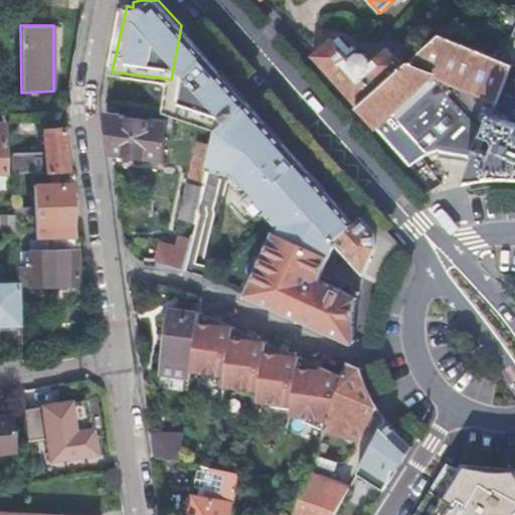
[(167,107),(166,110),(217,127),(219,122),(245,98),(234,84),(181,25),(171,79),(171,84),(169,94),(167,107)]
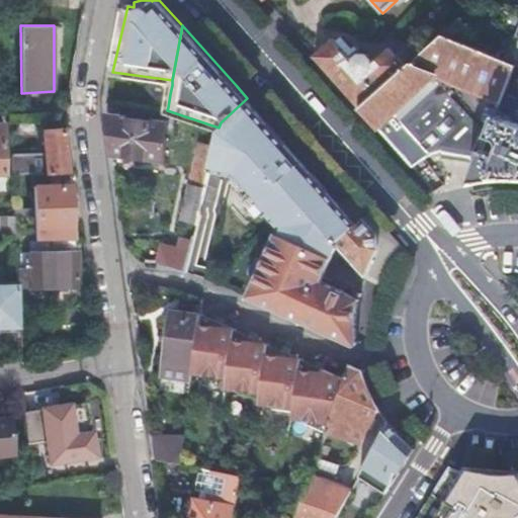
[(517,26),(514,37),(503,62),(513,66),(517,68),(517,26)]
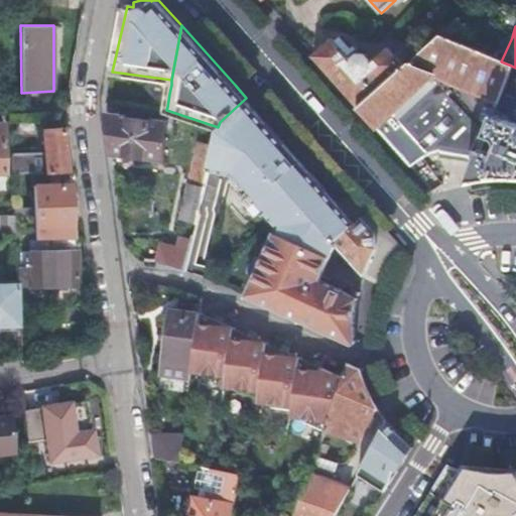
[(501,61),(439,35),(403,67),(357,107),(411,168),(434,148),(475,164),(493,115),(511,66),(501,61)]
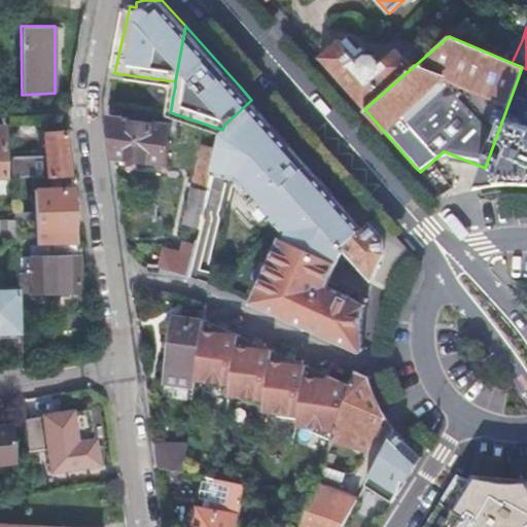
[(364,109),(412,68),(396,51),(378,68),(379,63),(374,57),(367,56),(363,60),(345,39),(341,43),(338,41),(318,58),(364,109)]
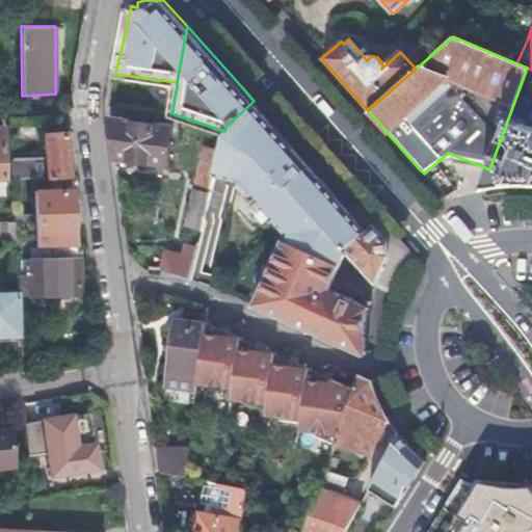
[(227,126),(224,131),(225,132),(220,148),(214,171),(240,179),(274,218),(287,232),(255,303),(296,322),(312,329),(331,286),(347,250),(346,248),(368,230),(254,101),(227,126)]
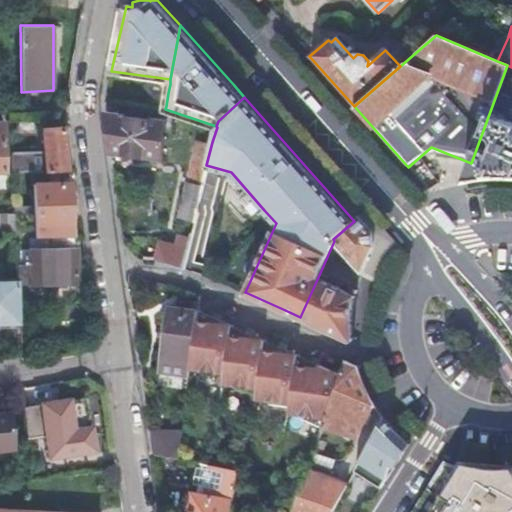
[(165,118),(107,110),(112,149),(161,156),(165,118)]
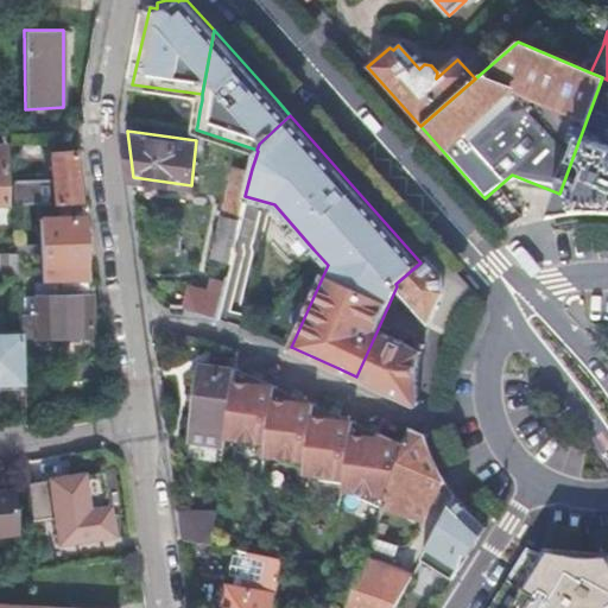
[(607,156),(607,146),(581,135),(559,194),(550,219),(565,216),(581,214),(596,213),(607,213),(607,159),(607,156)]
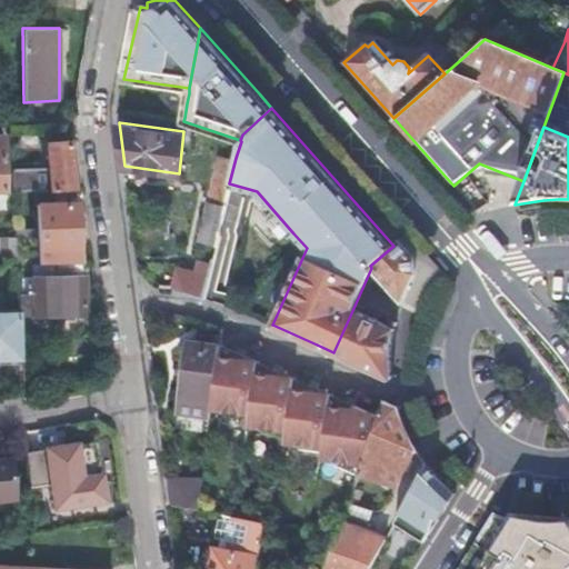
[(73,191),(70,142),(48,143),(49,167),(12,169),(13,191),(37,191),(73,191)]
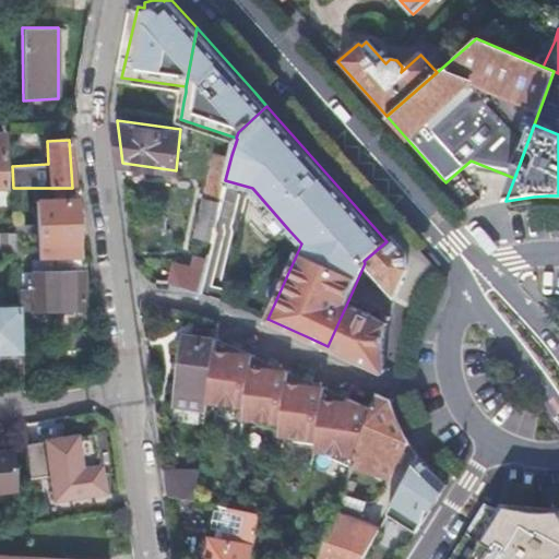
[(225,180),(232,155),(215,151),(192,234),(210,238),(225,180)]
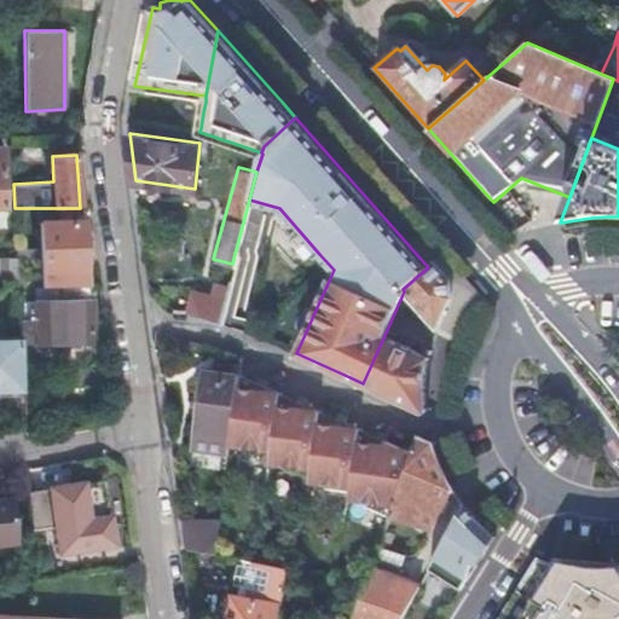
[(319,254),(279,208),(276,212),(316,258),(319,254)]
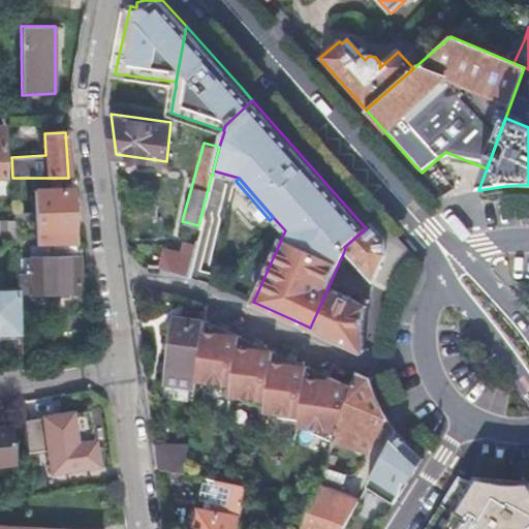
[(35,188),(37,244),(74,244),(72,187),(35,188)]
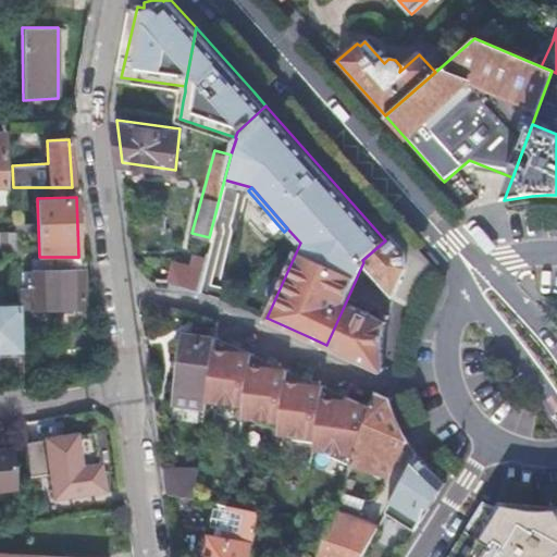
[(363,262),(396,296),(417,300),(424,285),(431,270),(412,249),(417,245),(399,226),(385,240),(362,260),(363,262)]
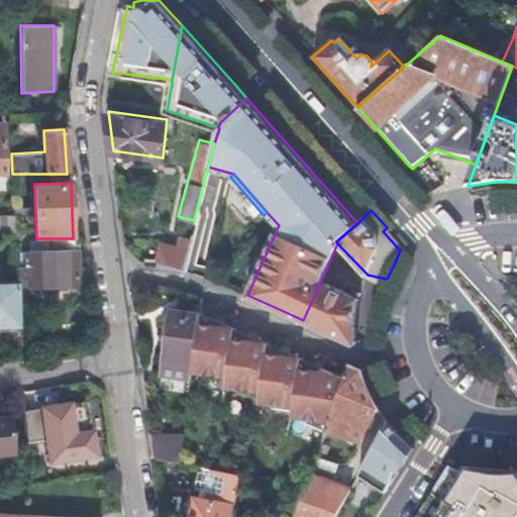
[(0,238),(16,238),(15,213),(0,213),(0,238)]
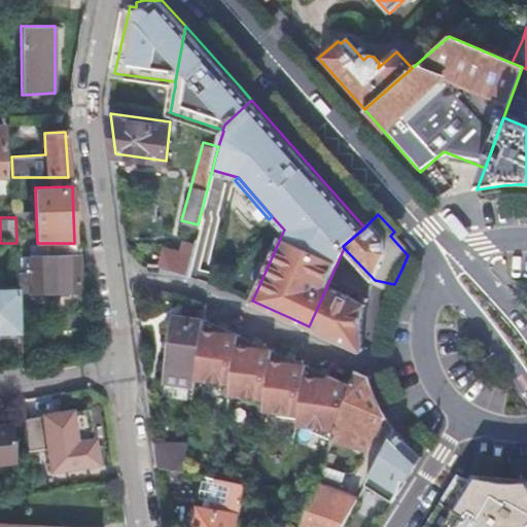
[(16,243),(19,290),(20,309),(32,307),(32,294),(79,290),(75,243),(74,243),(37,243),(16,243)]
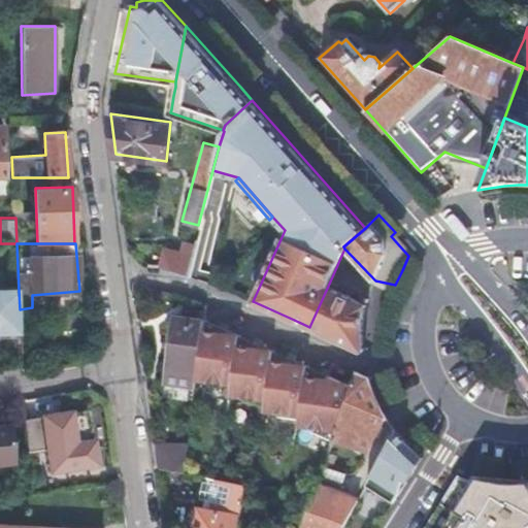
[(186,274),(191,255),(163,248),(159,267),(186,274)]
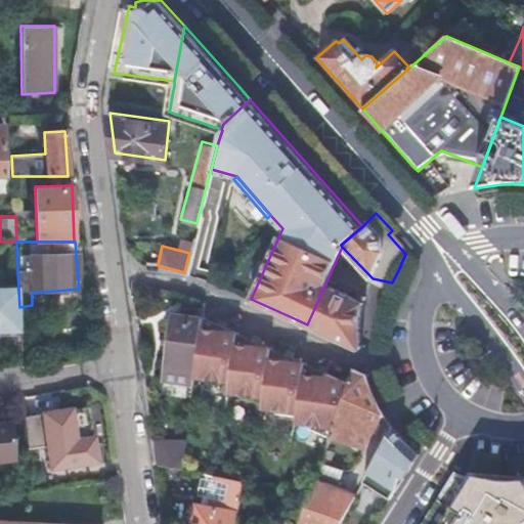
[(326,281),(307,324),(359,347),(362,346),(362,331),(363,315),(365,300),(326,281)]
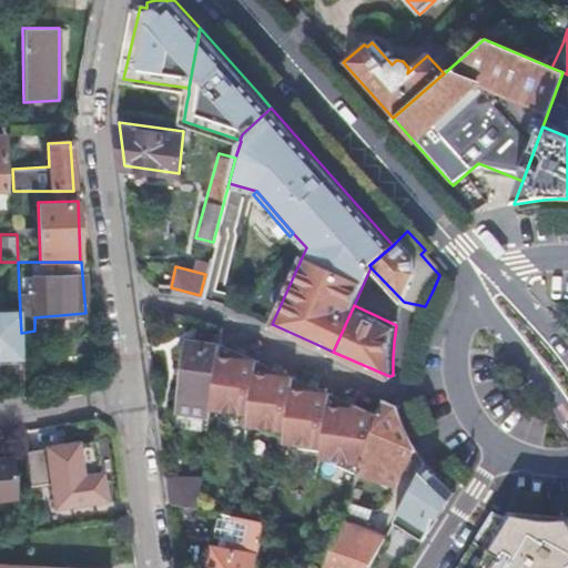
[(20,313),(0,313),(0,359),(22,359),(21,333),(20,313)]
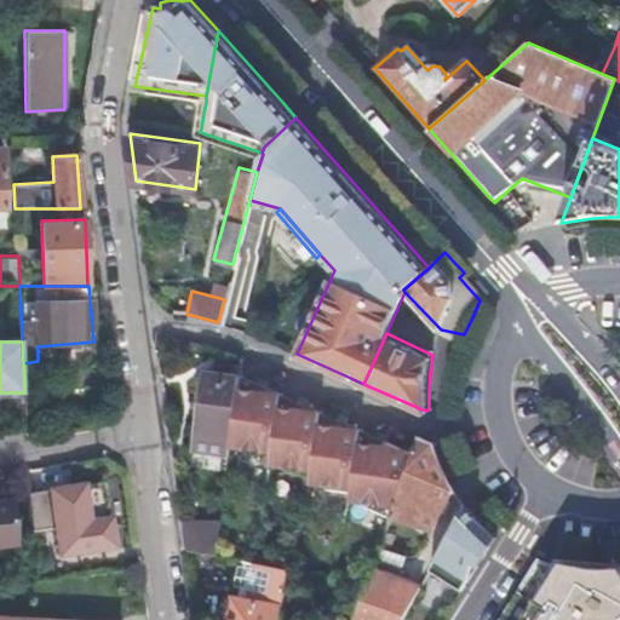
[(199,440),(233,443),(240,378),(205,373),(199,440)]
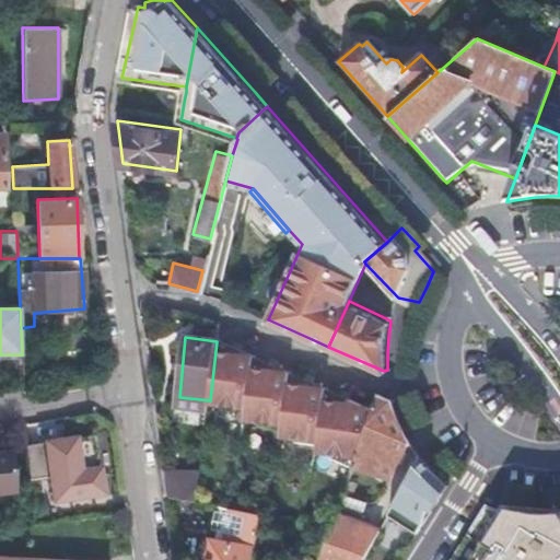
[(210,400),(210,401),(222,404),(221,408),(245,410),(254,354),(237,348),(217,339),(217,341),(210,400)]
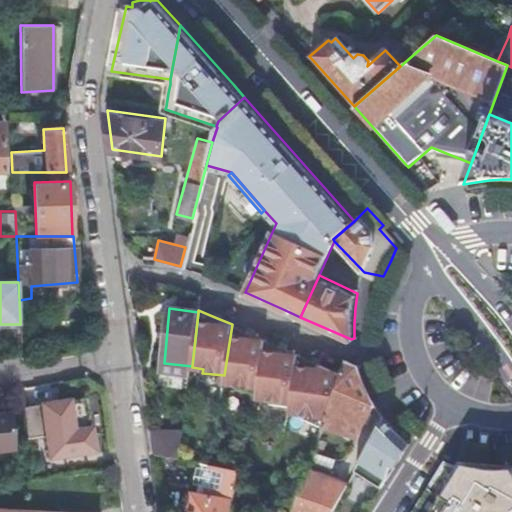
[(237,388),(253,390),(262,339),(251,334),(232,324),(224,375),(223,382),(238,383),(237,388)]
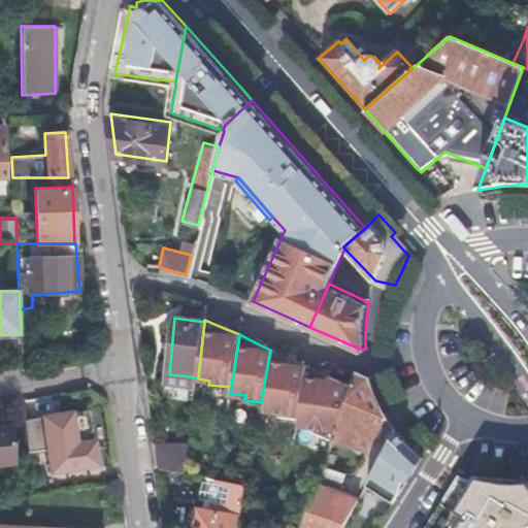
[(270,350),(261,402),(266,402),(273,351),(270,350)]
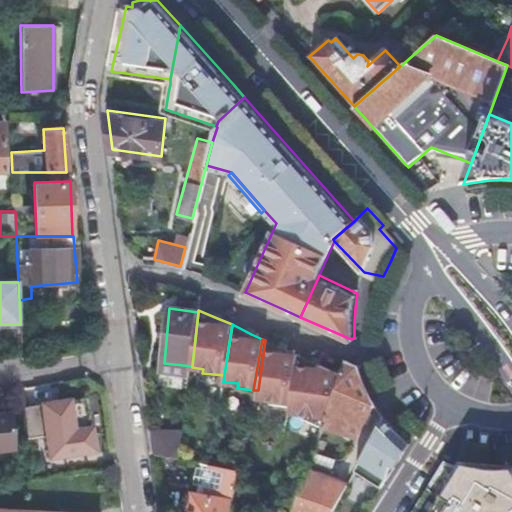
[(265,340),(258,390),(257,397),(271,399),(270,403),(291,406),(292,401),(298,358),(298,355),(278,346),(265,340)]
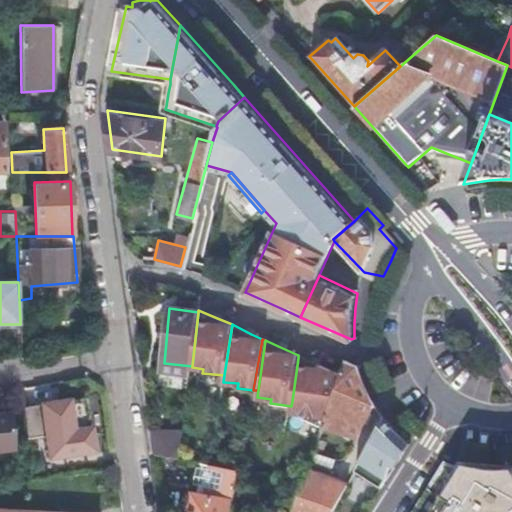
[(22,351),(23,362),(41,359),(40,348),(22,351)]
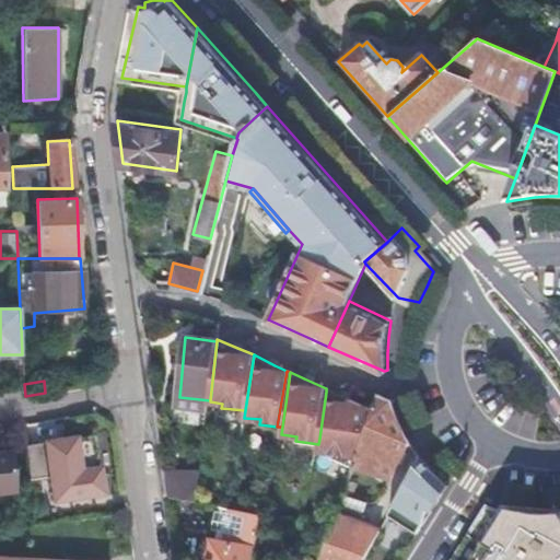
[(319,439),(318,444),(317,451),(331,452),(331,457),(354,467),(356,466),(375,410),(348,398),(326,388),(326,392),(319,439)]
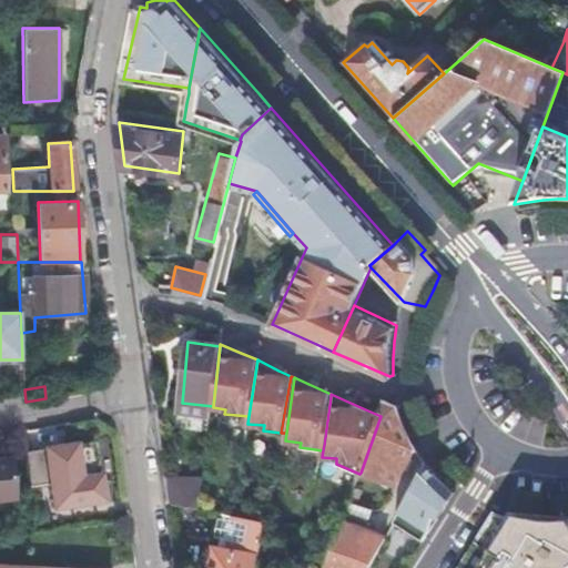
[(396,405),(386,401),(381,415),(381,416),(361,473),(397,486),(417,449),(409,435),(402,421),(396,405)]
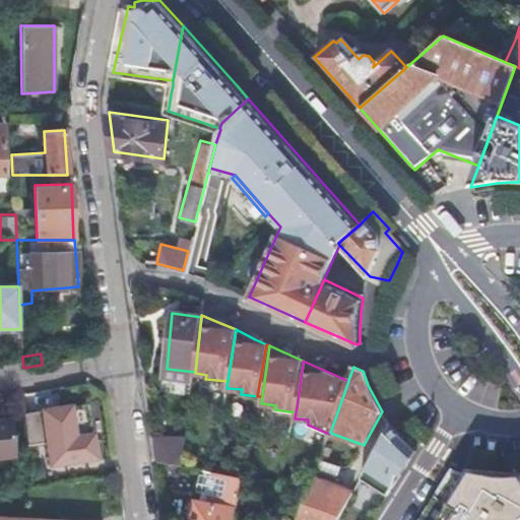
[(88,403),(46,409),(54,462),(96,457),(88,403)]
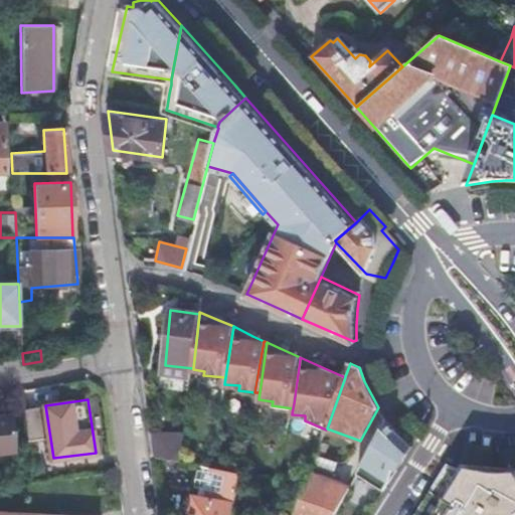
[(40,408),(28,408),(28,438),(41,437),(40,408)]
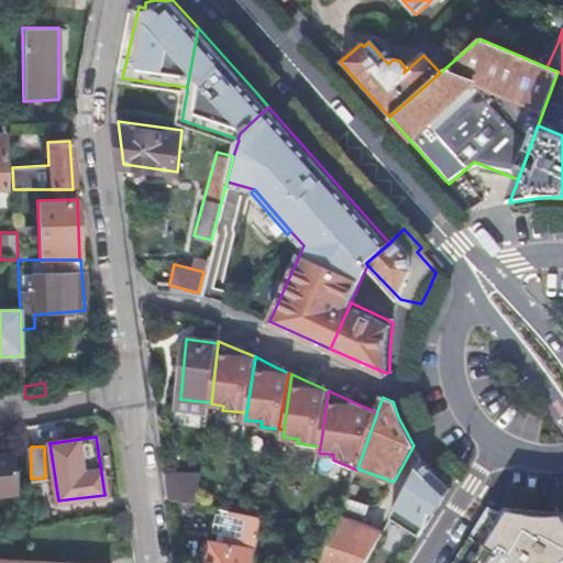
[(0,493),(1,493),(1,498),(18,497),(13,449),(0,450),(0,493)]
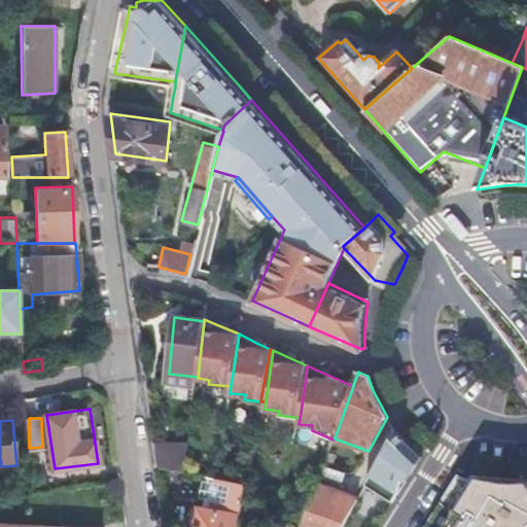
[(157,443),(161,468),(186,473),(189,445),(157,443)]
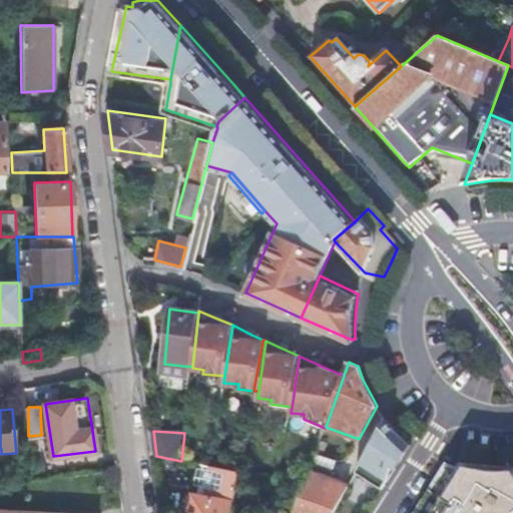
[(383,433),(364,467),(384,478),(395,458),(403,444),(383,433)]
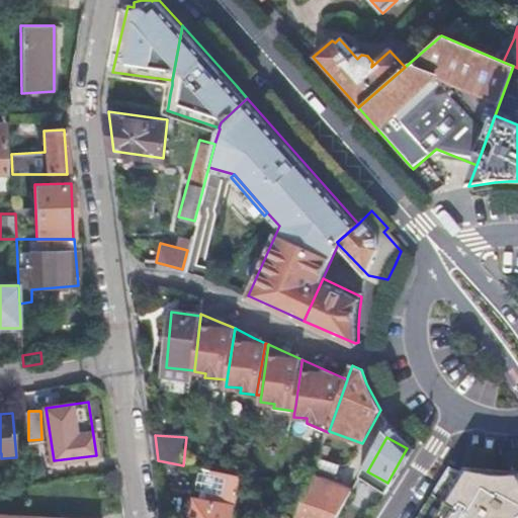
[(339,466),(319,458),(315,471),(334,480),(339,466)]
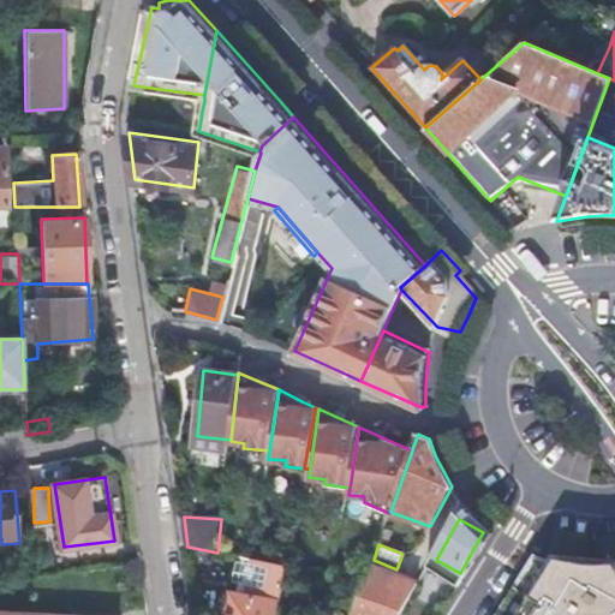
[(252,559),(240,556),(236,583),(245,584),(243,593),(234,591),(230,614),(278,614),(287,566),(252,559)]
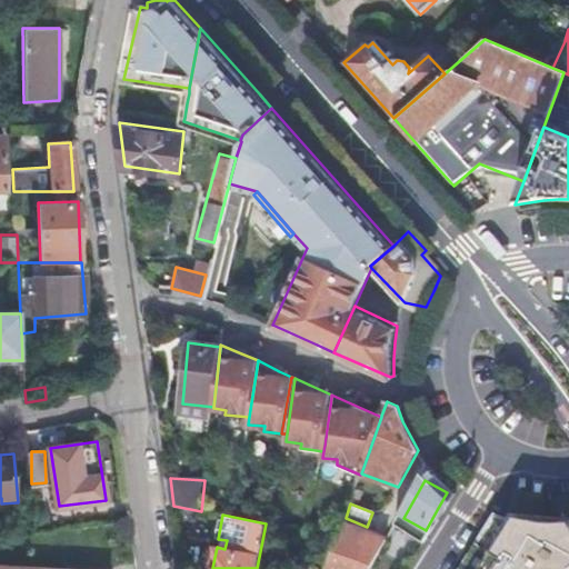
[(510,521),(495,516),(460,568),(560,568),(561,568),(568,568),(568,526),(557,527),(541,527),(526,525),(510,521)]
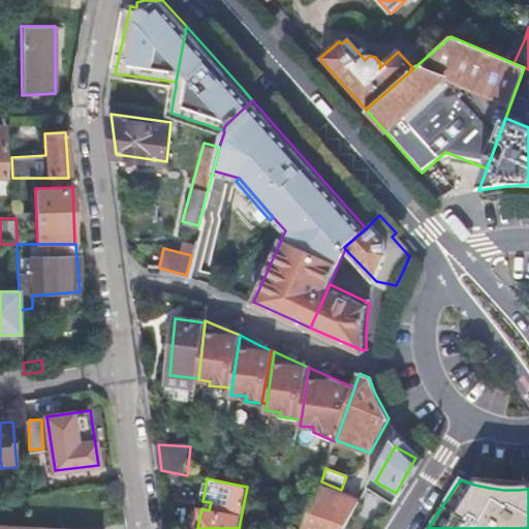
[(319,487),(304,528),(345,528),(361,501),(319,487)]
